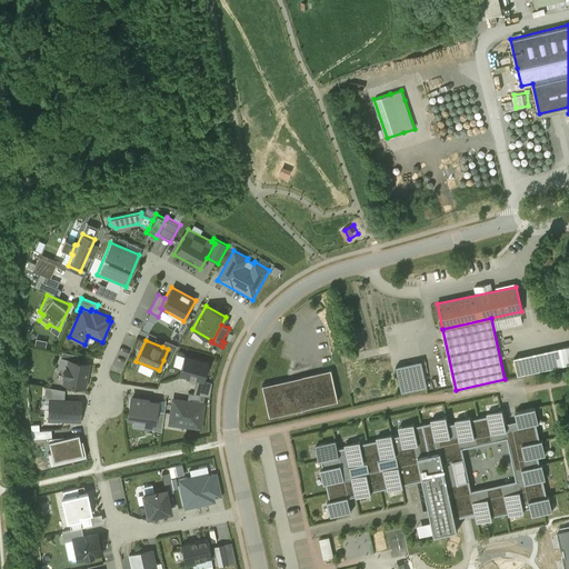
[(165,340),(162,347),(168,349),(163,360),(169,363),(177,346),(165,340)]
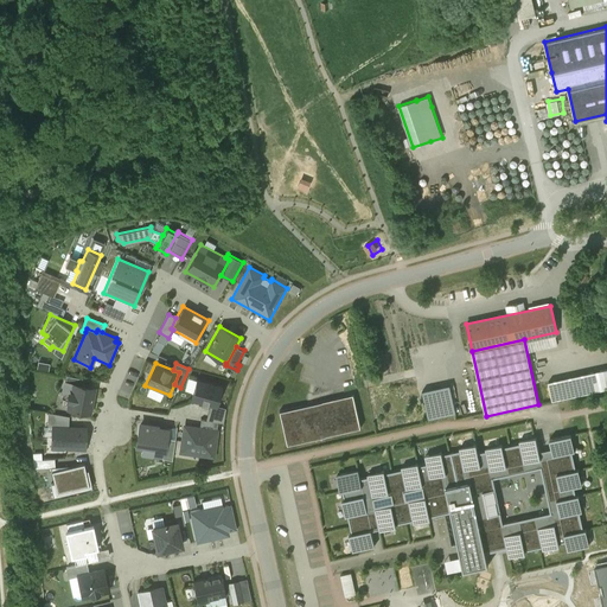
[(606,383),(605,370),(549,382),(553,400),(606,388),(606,383)]
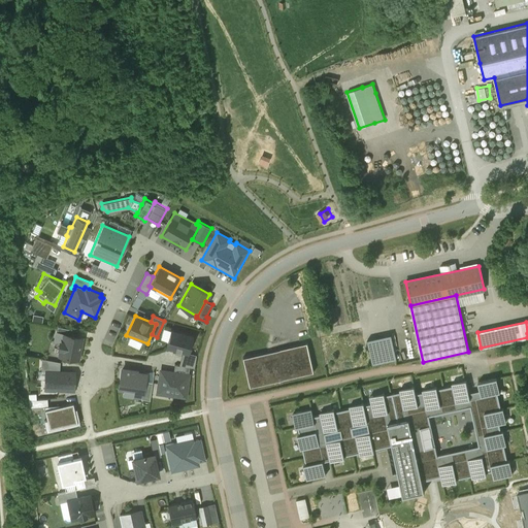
[(193,336),(170,330),(166,348),(188,354),(193,336)]
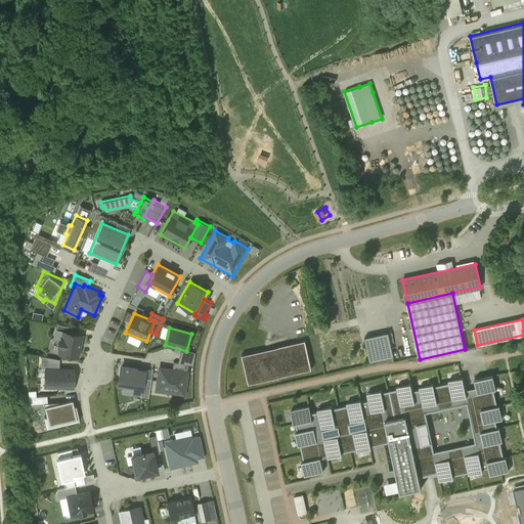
[(58,339),(55,354),(79,358),(84,334),(54,329),(53,338),(58,339)]
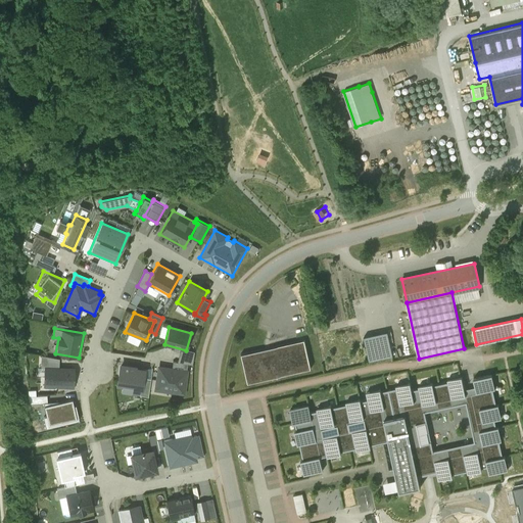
[(367,335),(371,360),(396,355),(393,331),(367,335)]
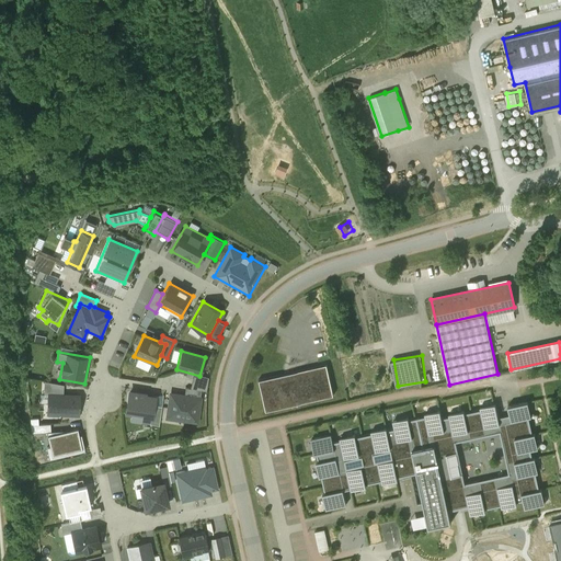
[(327,364),(258,379),(265,410),(334,395),(327,364)]
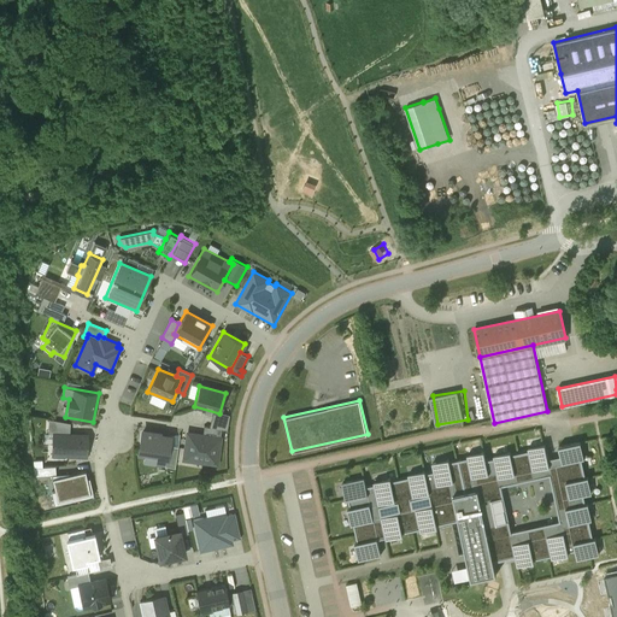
[(140,429),(137,457),(145,458),(144,464),(165,466),(165,464),(169,464),(171,446),(172,435),(162,434),(162,433),(140,429)]
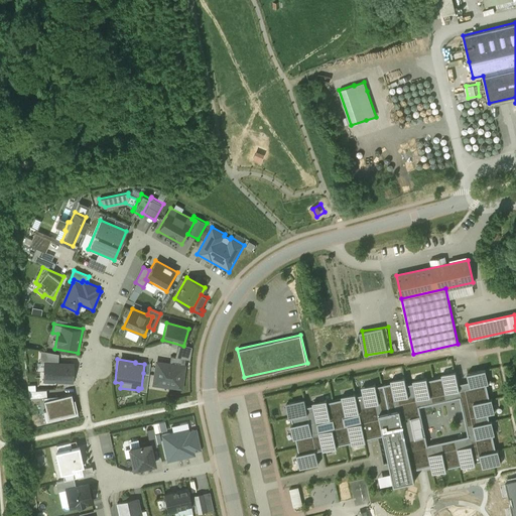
[(186,365),(156,361),(152,385),(182,389),(186,365)]
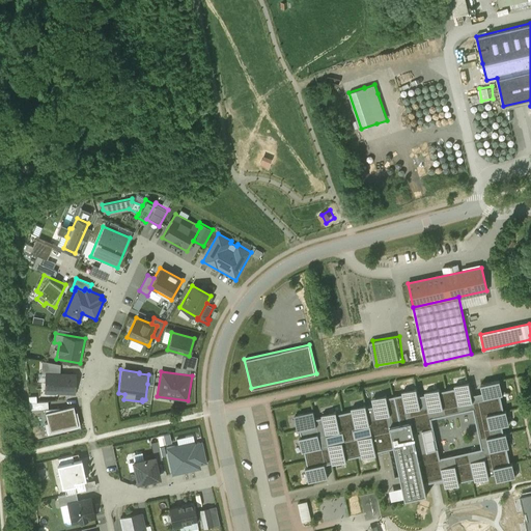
[(45,392),(75,394),(76,373),(46,372),(45,392)]
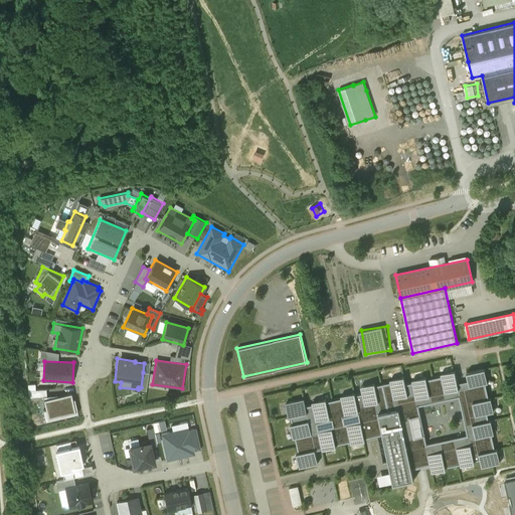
[(413,469),(430,466),(432,474),(448,471),(447,468),(460,465),(461,467),(475,464),(475,461),(480,460),(482,468),(502,464),(499,450),(496,450),(494,436),(496,436),(493,420),(490,421),(489,415),(496,413),(493,398),(490,399),(487,385),(490,384),(487,369),(467,373),(469,382),(458,384),(456,372),(443,375),(443,377),(427,381),(426,378),(412,381),(413,383),(406,384),(404,377),(390,380),(390,382),(376,385),(375,384),(360,387),(362,394),(356,395),(355,393),(341,396),(342,398),(327,402),(327,399),(312,403),(313,404),(306,406),(305,399),(286,403),(289,417),(292,416),(293,423),(291,424),(294,439),(296,439),(299,453),(296,454),(300,468),(319,464),(317,451),(322,450),(322,451),(337,448),(337,445),(350,443),(351,445),(366,442),(365,439),(383,436),(391,473),(378,475),(380,486),(393,483),(394,486),(415,481),(413,469)]
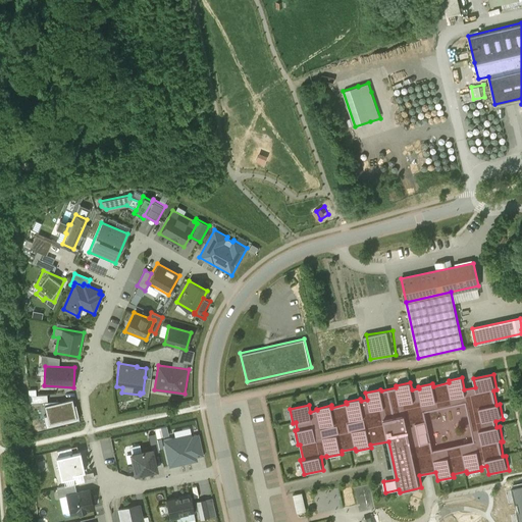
[(151,378),(145,377),(143,393),(140,393),(140,395),(148,397),(151,378)]
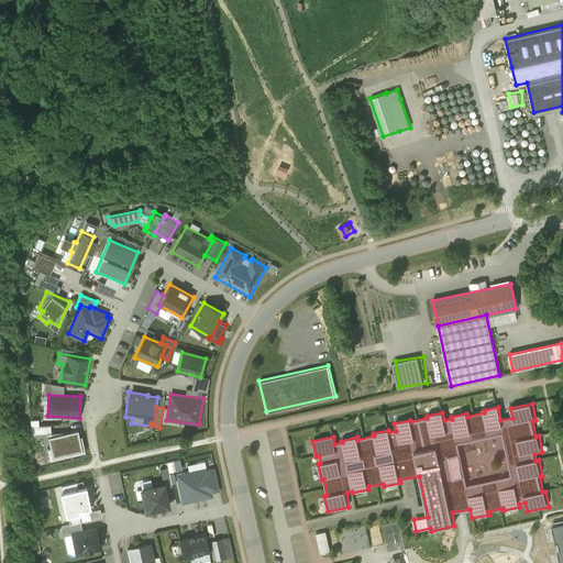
[(78,429),(47,437),(50,448),(47,448),(50,459),(85,451),(81,437),(79,437),(78,429)]
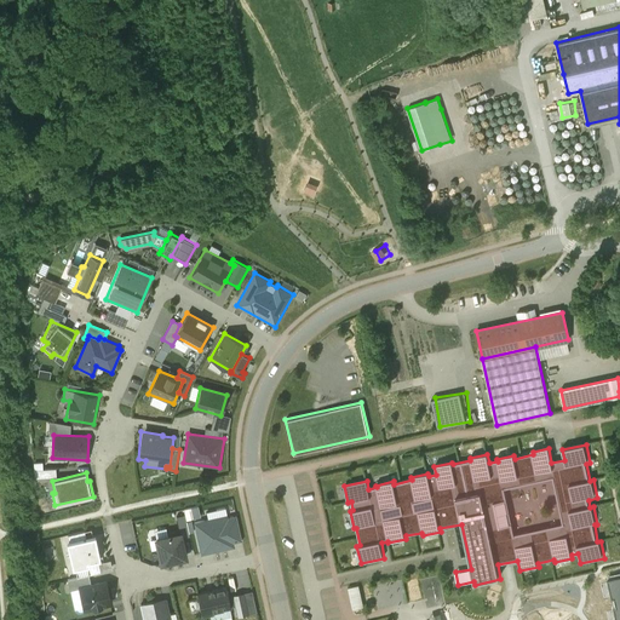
[(194,522),(200,555),(235,547),(234,543),(241,540),(236,516),(228,517),(228,515),(194,522)]
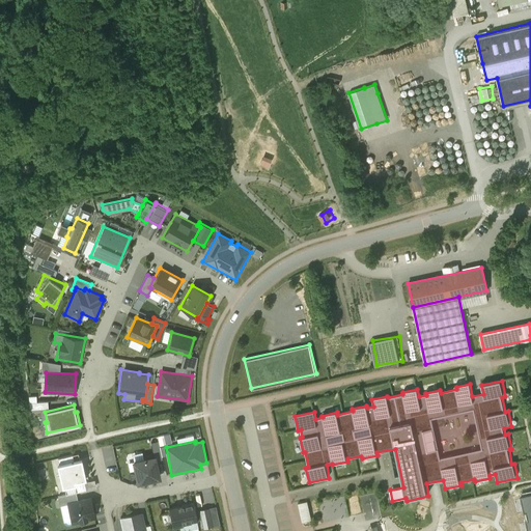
[(131,462),(136,484),(161,479),(156,456),(131,462)]
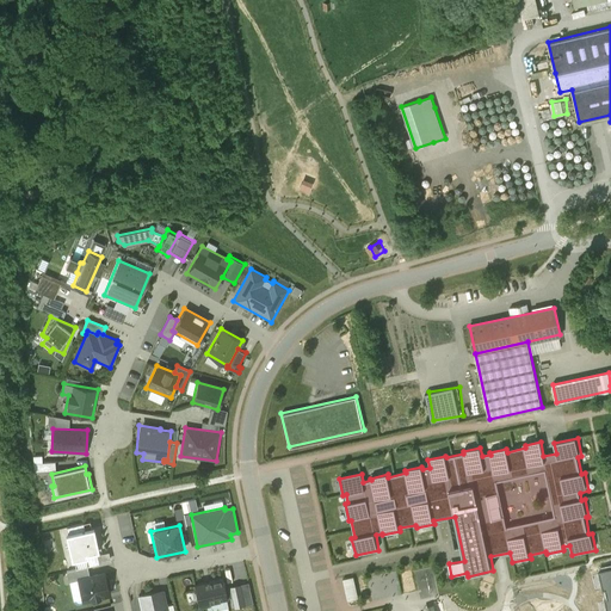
[(72,561),(87,557),(87,555),(99,553),(93,529),(66,536),(72,561)]
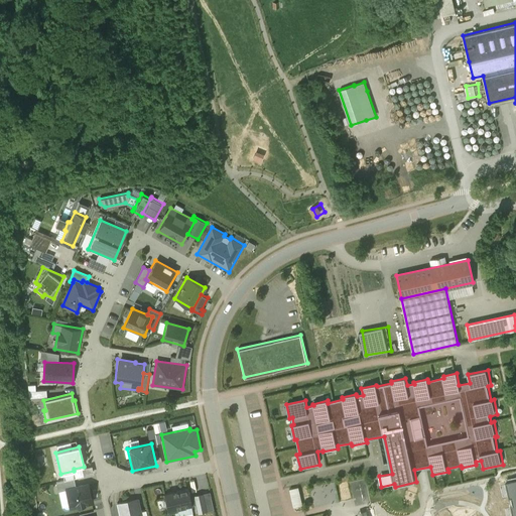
[(515,515),(515,478),(505,481),(514,515),(515,515)]
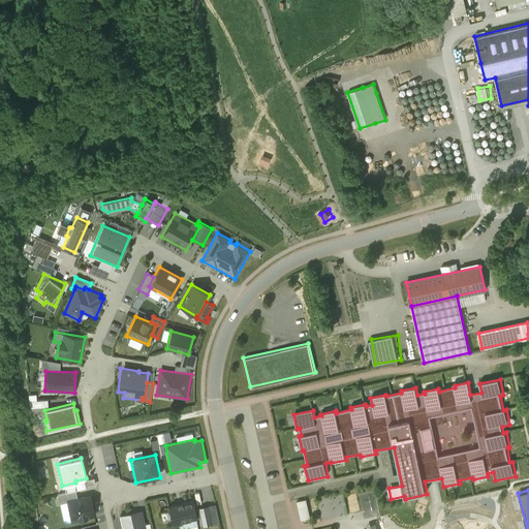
[(59,503),(66,502),(66,500),(76,498),(75,491),(58,495),(59,503)]
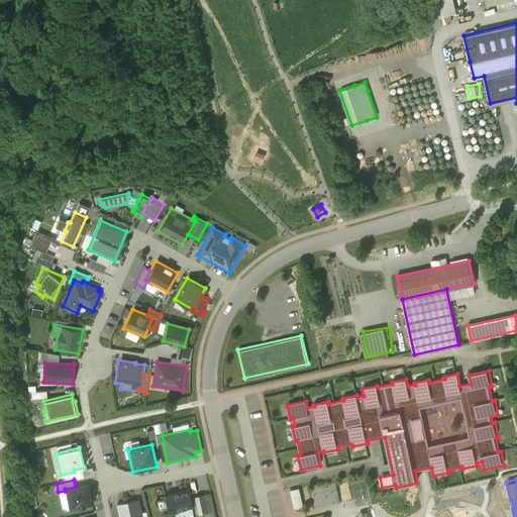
[(75,487),(65,489),(65,491),(69,510),(93,505),(89,484),(75,487)]
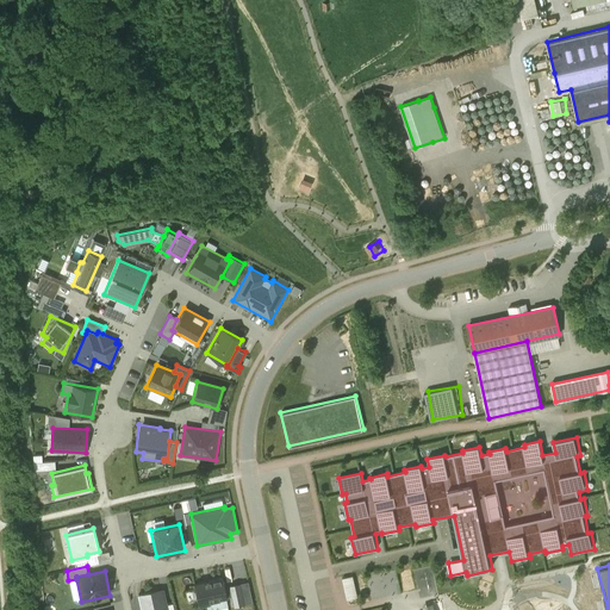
[(349,597),(361,595),(358,573),(347,576),(349,597)]
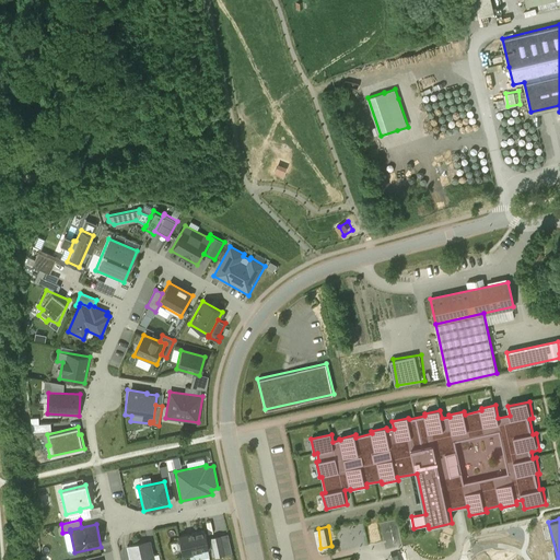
[(205,529),(177,535),(182,555),(208,549),(205,529)]
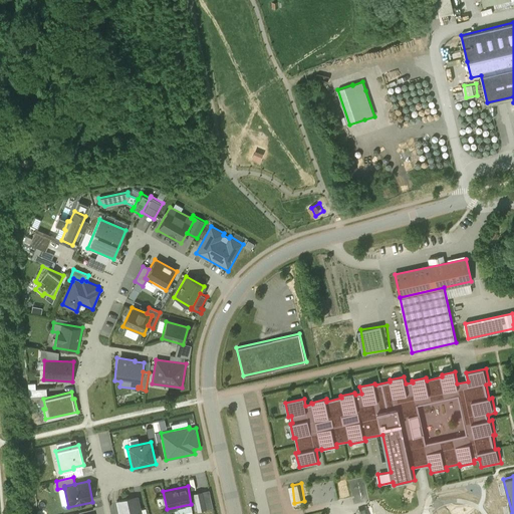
[(212,488),(197,492),(200,510),(216,506),(212,488)]
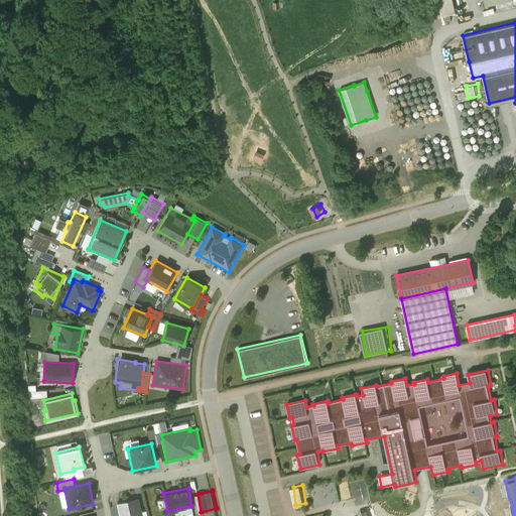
[(141,515),(138,498),(116,503),(118,515),(141,515)]
